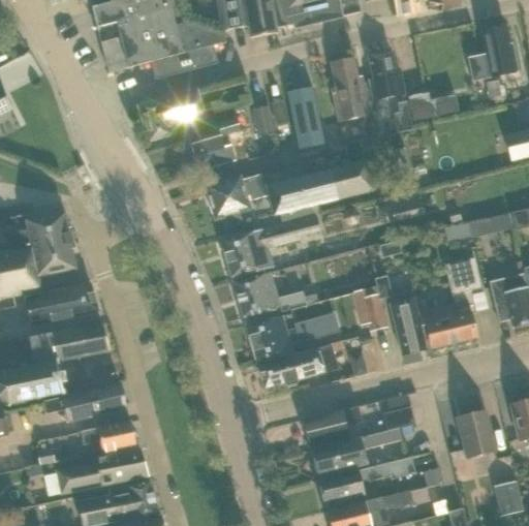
[(226,41),(224,33),(184,21),(176,24),(169,0),(110,0),(111,1),(91,6),(109,71),(151,60),(155,78),(218,61),(214,44),(226,41)]
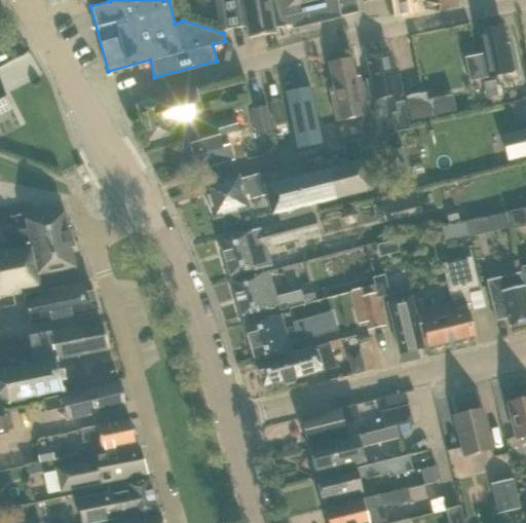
[(216,0),(222,30),(247,25),(241,0),(216,0)]
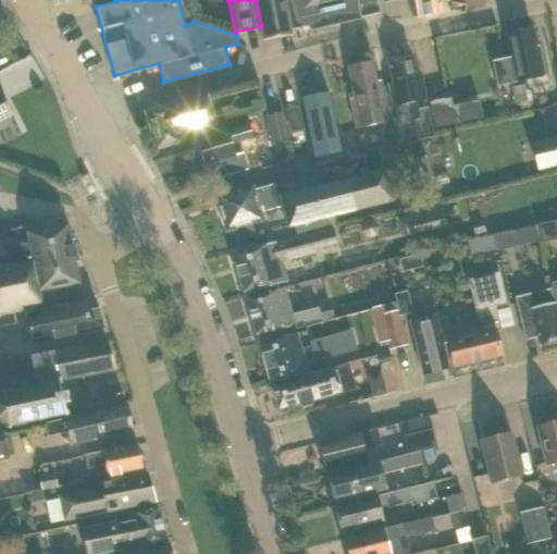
[(256,0),(261,26),(263,38),(292,33),(291,27),(308,23),(309,28),(360,16),(360,14),(357,0),(256,0)]
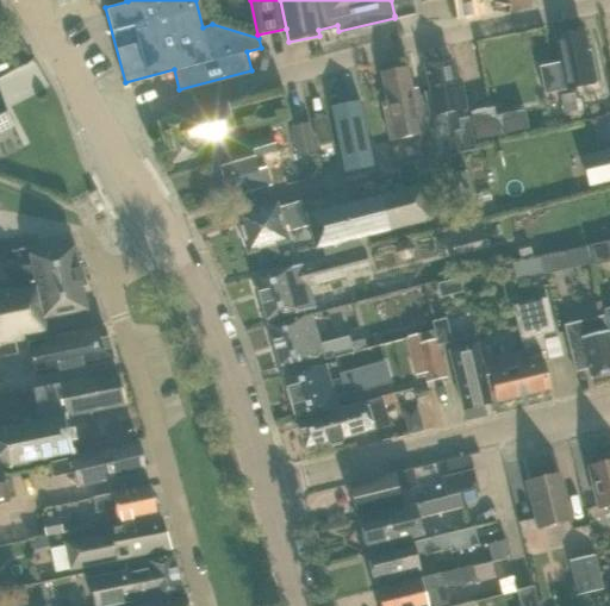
[(391,0),(394,16),(416,11),(412,0),(391,0)]
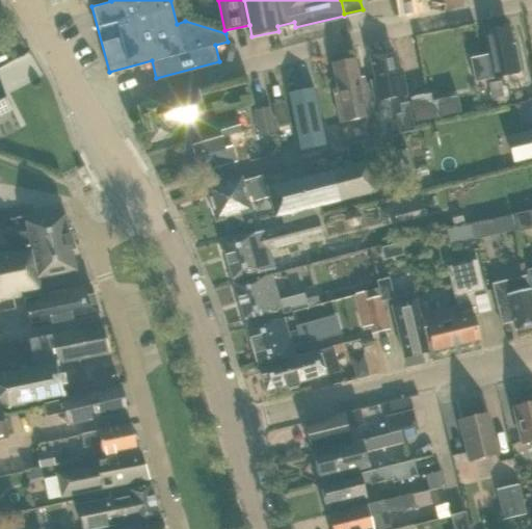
[(489,52),(484,53),(489,77),(522,71),(515,42),(511,43),(507,25),(485,29),(489,52)]
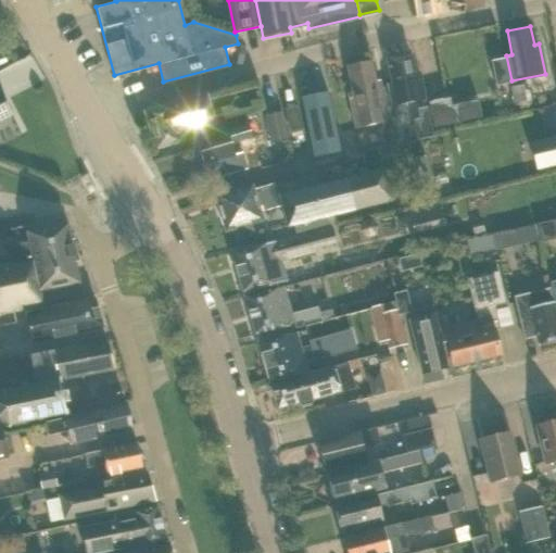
[(388,83),(392,104),(404,102),(403,98),(424,93),(419,71),(415,72),(411,51),(387,55),(392,82),(388,83)]
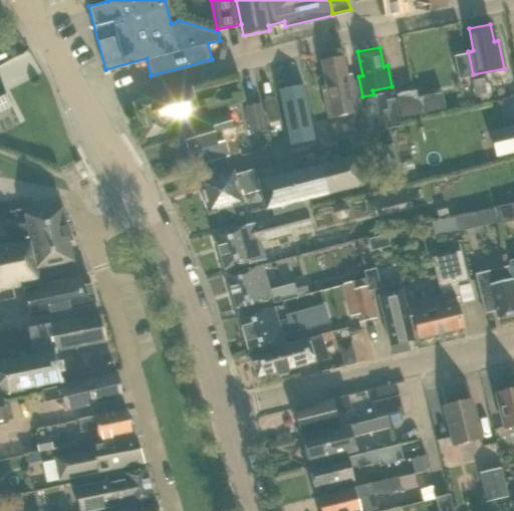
[(321,59),(325,82),(321,83),(327,116),(342,112),(342,113),(358,110),(350,72),(346,73),(342,54),(321,59)]
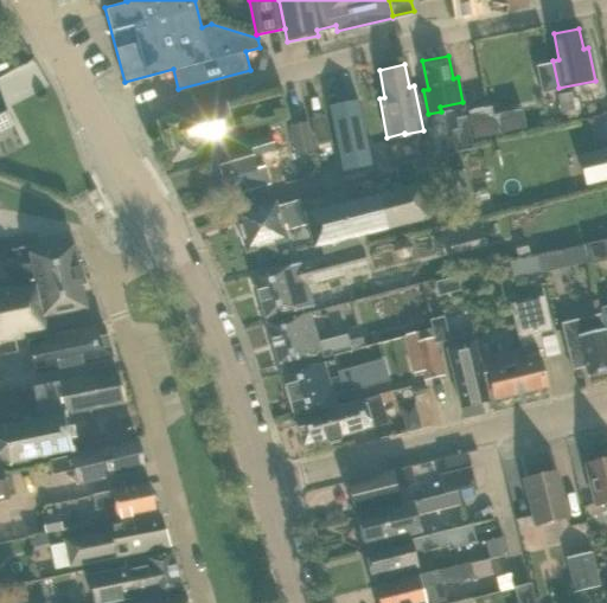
[(560,110),(574,108),(572,91),(557,94),(560,110)]
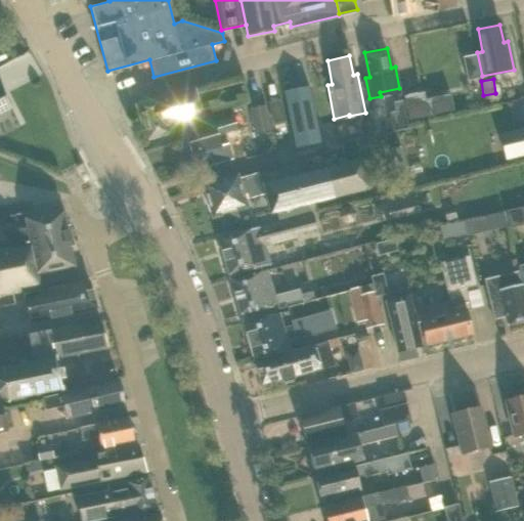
[(308,81),(284,86),(295,143),(320,138),(308,81)]
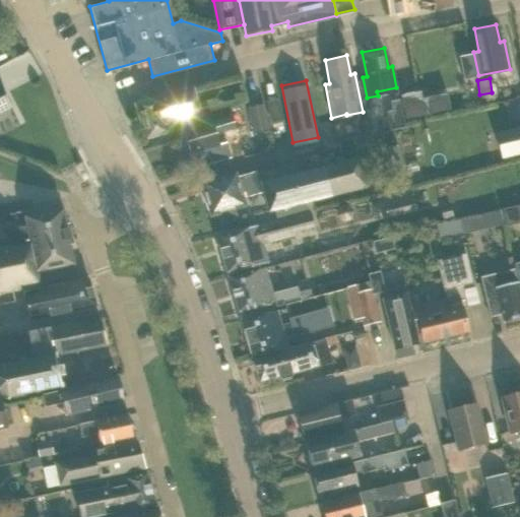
[(0,119),(9,115),(6,110),(11,107),(0,84),(0,119)]
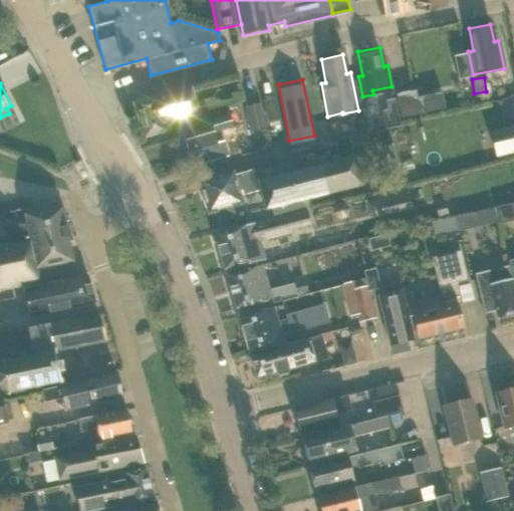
[(196,100),(191,85),(134,101),(144,136),(175,126),(173,119),(216,107),(213,95),(196,100)]
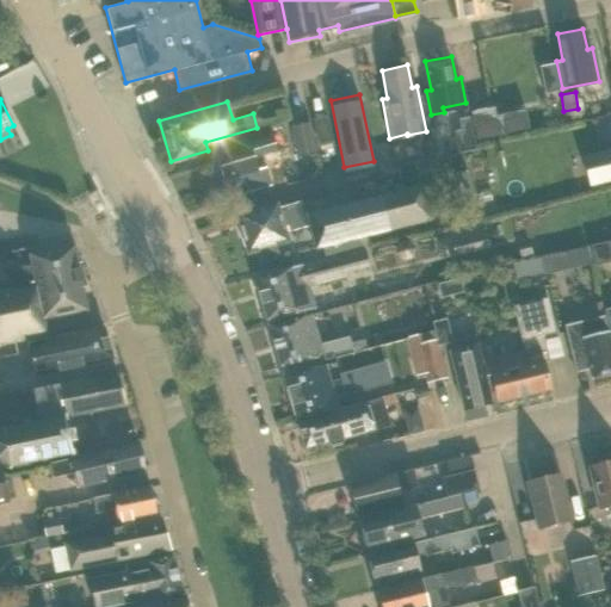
[(525,106),(497,112),(494,104),(470,109),(476,137),(530,125),(525,106)]
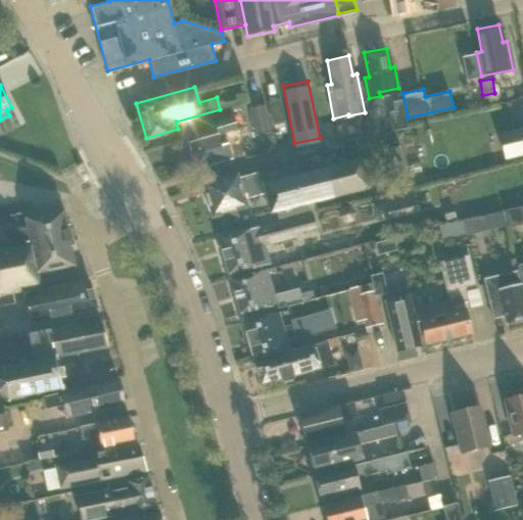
[(249,106),(255,133),(271,130),(265,103),(249,106)]
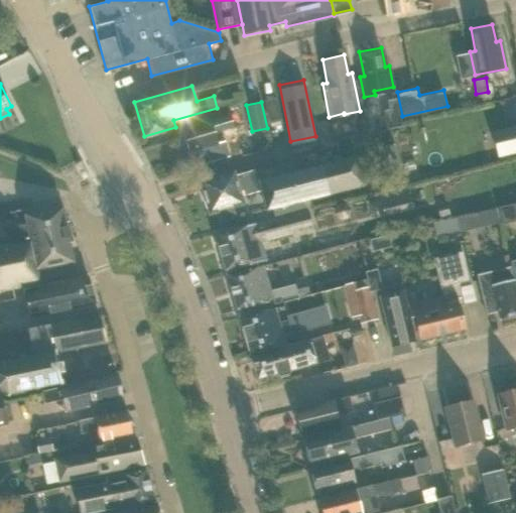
[(182,127),(190,152),(219,143),(215,131),(235,125),(231,113),(212,119),(211,118),(182,127)]
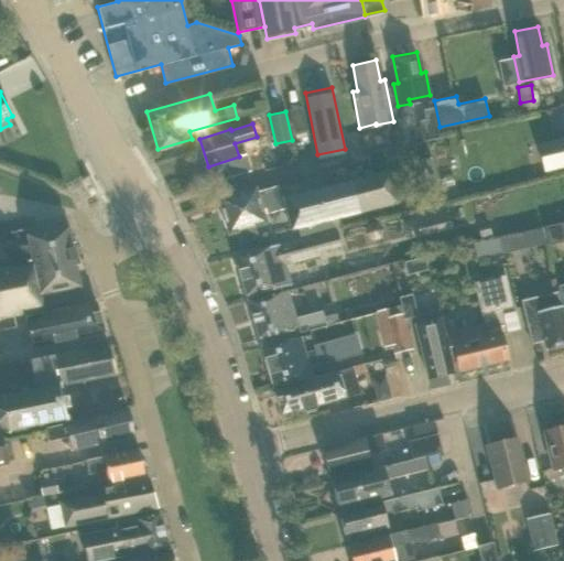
[(353,213),(398,202),(390,170),(344,181),(353,213)]
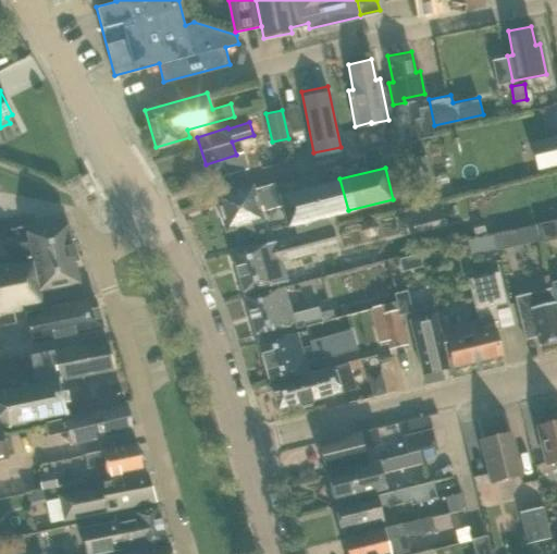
[(339,179),(280,194),(282,204),(288,225),(348,210),(339,179)]
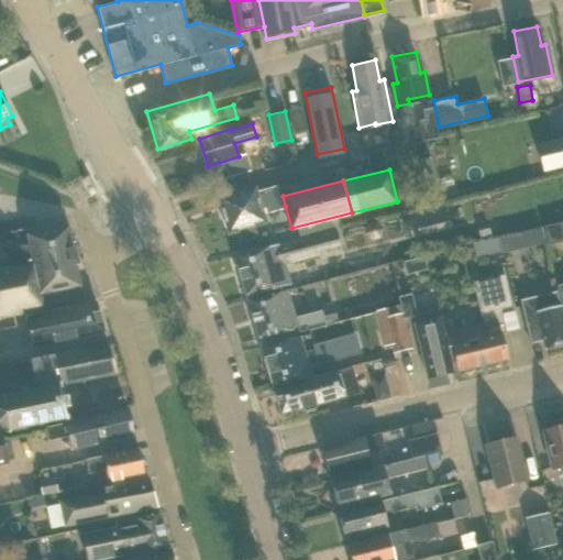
[(263,212),(285,206),(283,196),(278,183),(256,190),(255,187),(220,197),(230,231),(239,229),(242,240),(256,235),(253,223),(265,220),(263,212)]
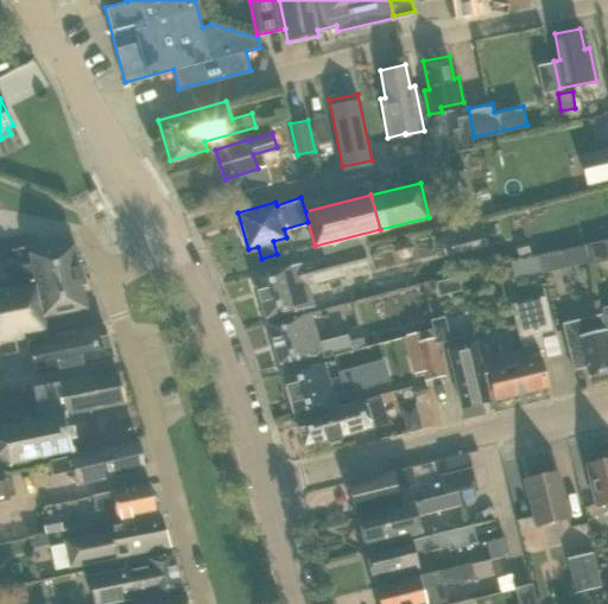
[(486,242),(481,222),(469,224),(475,245),(486,242)]
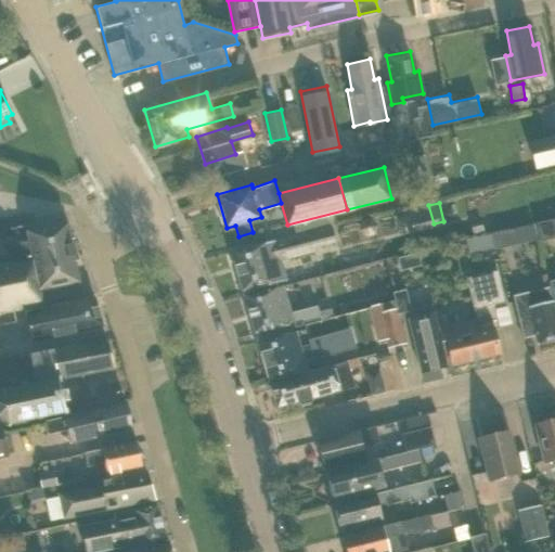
[(540,240),(554,235),(554,216),(554,217),(536,221),(540,240)]
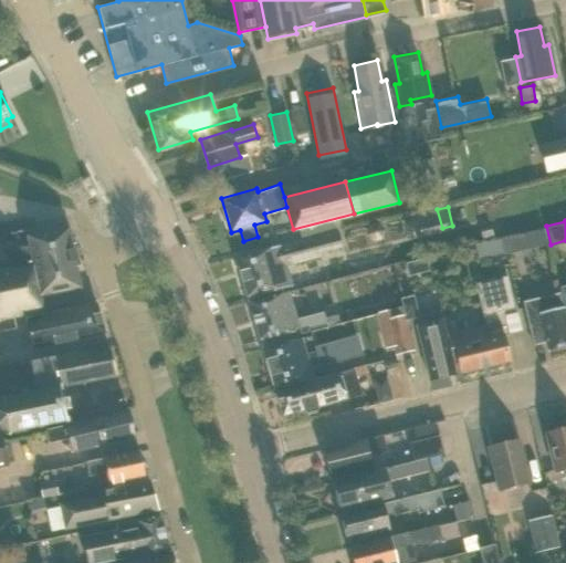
[(81,285),(76,263),(81,262),(76,242),(72,243),(69,226),(28,235),(30,244),(4,249),(8,266),(0,267),(0,316),(44,309),(41,293),(81,285)]
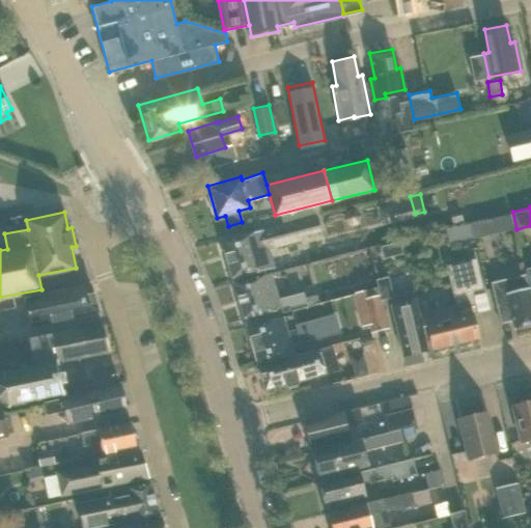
[(300,237),(320,230),(316,214),(221,239),(231,277),(274,266),(270,248),(301,240),(300,237)]
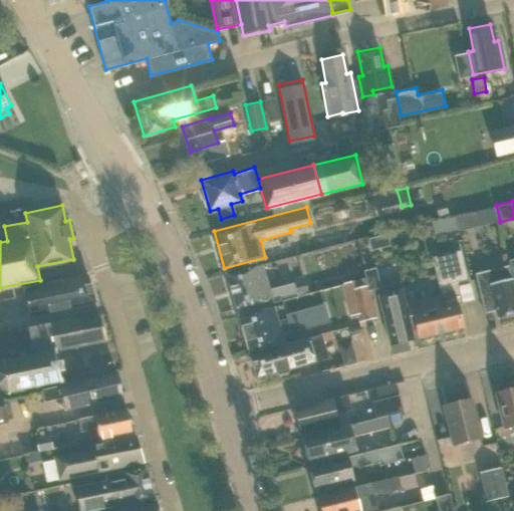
[(459,229),(482,224),(478,209),(456,215),(459,229)]
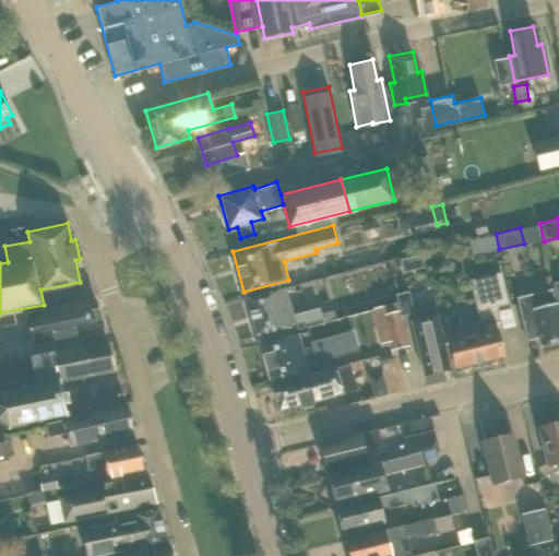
[(489,249),(497,248),(495,234),(486,236),(489,249)]
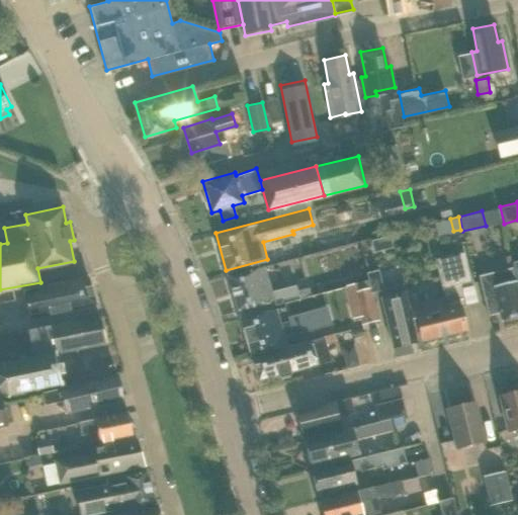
[(417,316),(423,339),(466,328),(460,306),(465,305),(460,283),(471,281),(463,251),(435,258),(444,296),(410,305),(413,318),(417,316)]
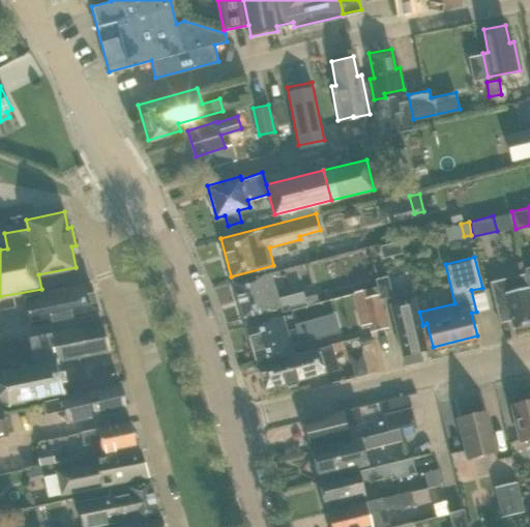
[(233,281),(243,317),(281,306),(277,297),(270,270),(233,281)]
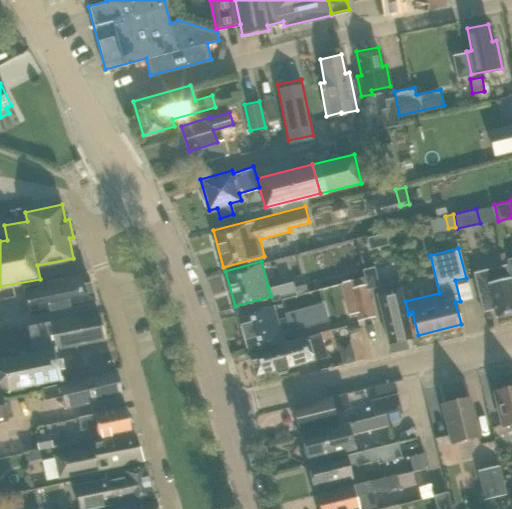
[(496,316),(511,311),(511,284),(506,263),(473,271),(482,311),(483,311),(483,310),(494,308),(496,316)]
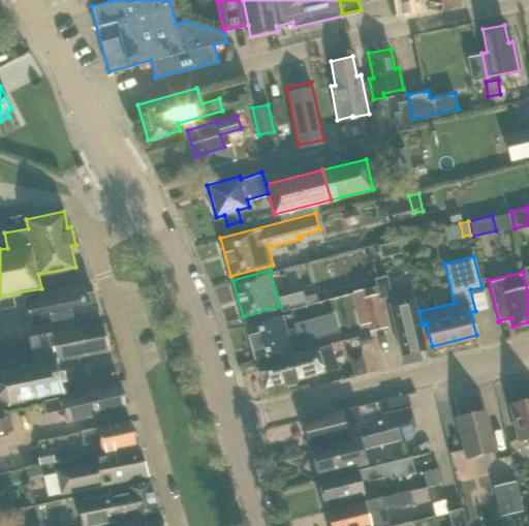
[(375,278),(377,285),(380,298),(392,295),(386,275),(375,278)]
